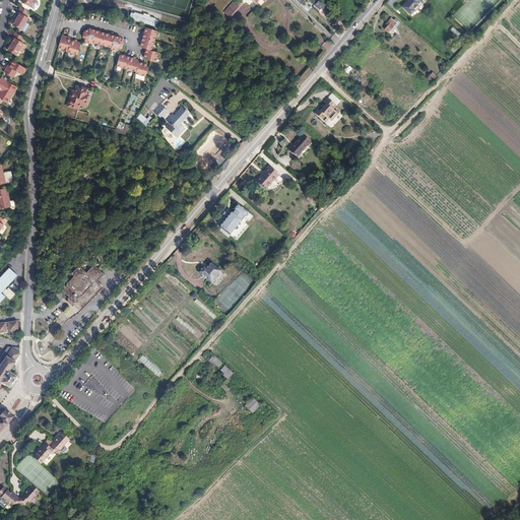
[(30,0),(28,5),(34,8),(34,7),(35,7),(36,6),(37,5),(38,4),(38,3),(38,2),(38,1),(38,0),(37,0),(30,0)]
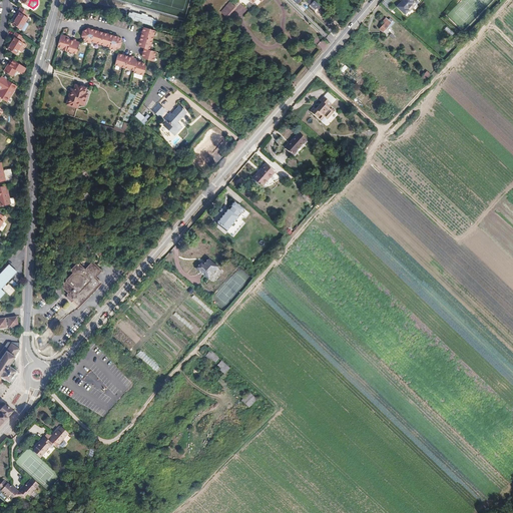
[(318,5),(314,0),(310,5),(314,9),(318,5)]
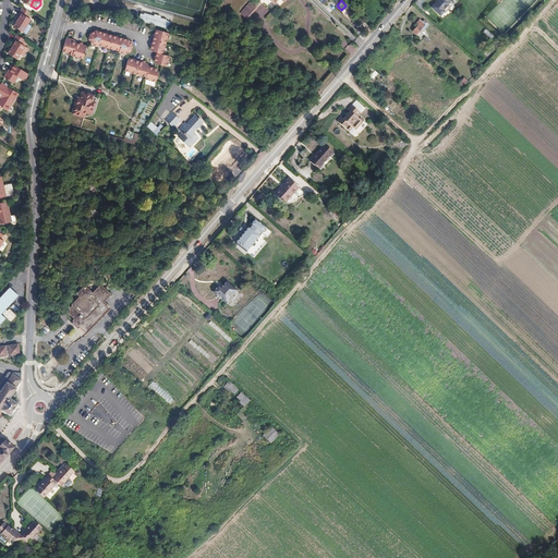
[(449,0),(436,0),(437,0),(431,8),(439,16),(445,11),(443,9),(449,3),(448,1),(449,0)]
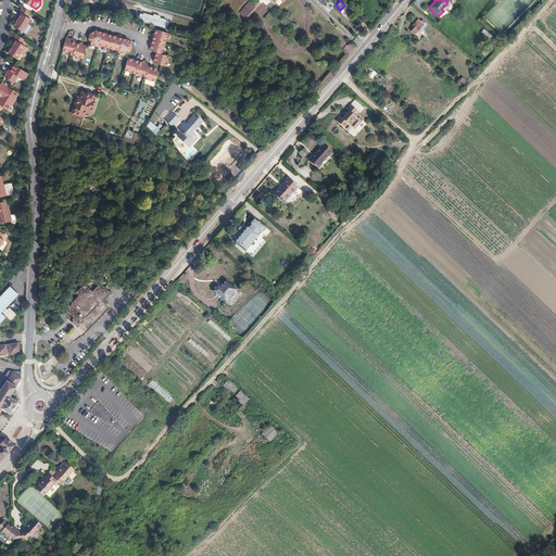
[(245,20),(255,8),(249,1),(238,13),(245,20)]
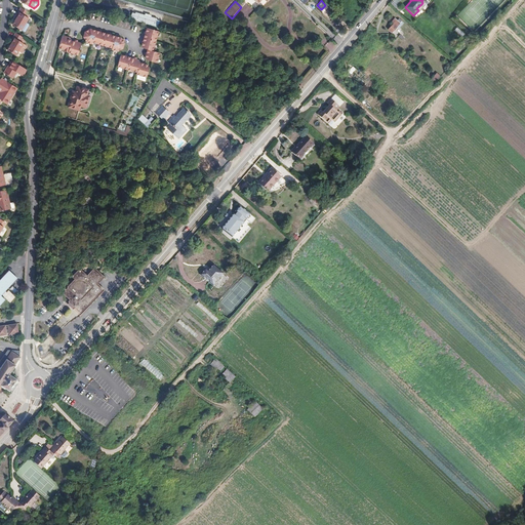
[(15,14),(17,16),(15,19),(12,24),(22,29),(22,28),(26,23),(29,17),(26,15),(28,13),(25,11),(26,9),(21,6),(15,14)]
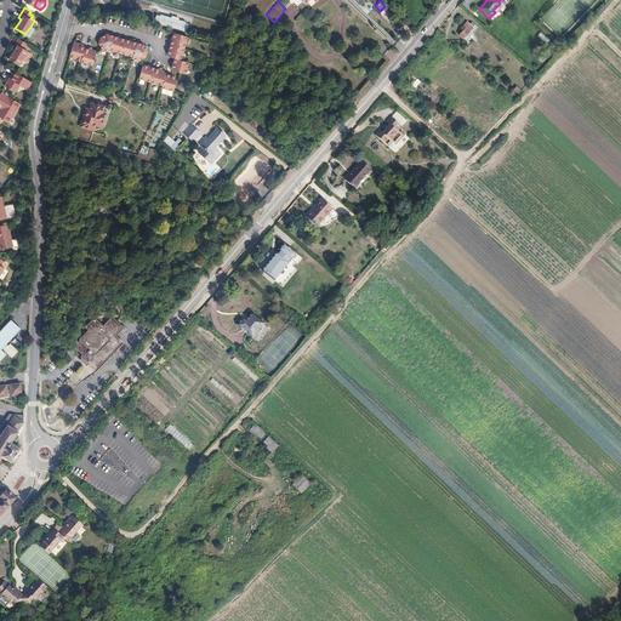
[(154,22),(187,32),(188,23),(186,23),(186,21),(160,13),(160,15),(157,15),(154,22)]
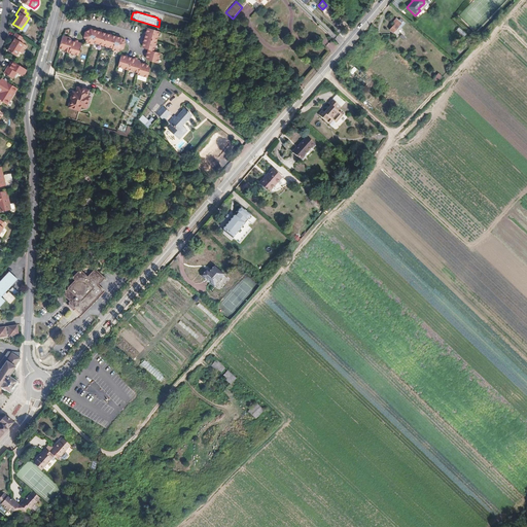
[(398,21),(396,19),(393,22),(394,24),(389,30),(392,33),(398,27),(399,29),(405,23),(400,19),(398,21)]
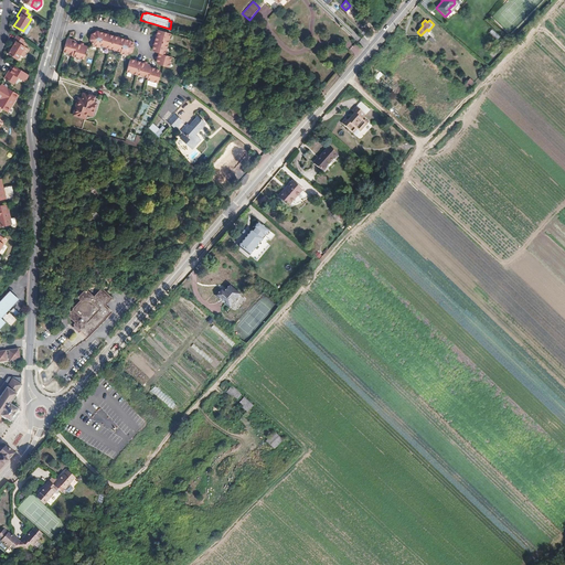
[(170,33),(158,30),(152,49),(155,52),(160,53),(158,62),(160,64),(169,67),(172,57),(164,54),(170,33)]
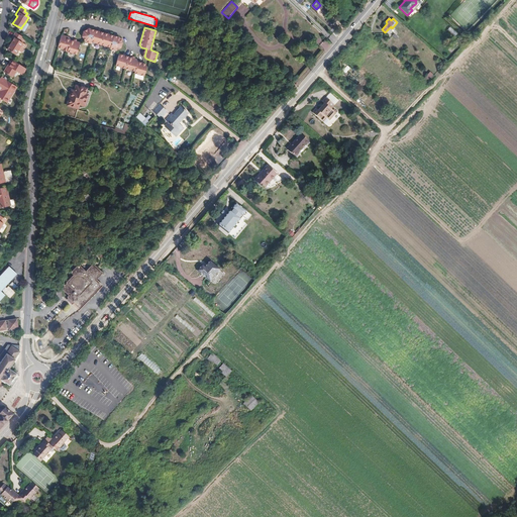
[(89,28),(84,31),(83,35),(86,41),(91,42),(91,41),(110,47),(110,48),(115,50),(121,47),(122,42),(119,37),(89,28)]
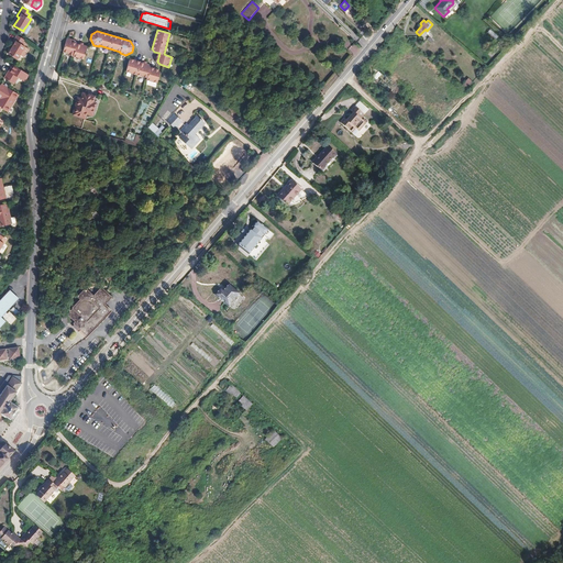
[(23,39),(17,34),(11,44),(13,45),(11,48),(8,53),(12,55),(23,39)]
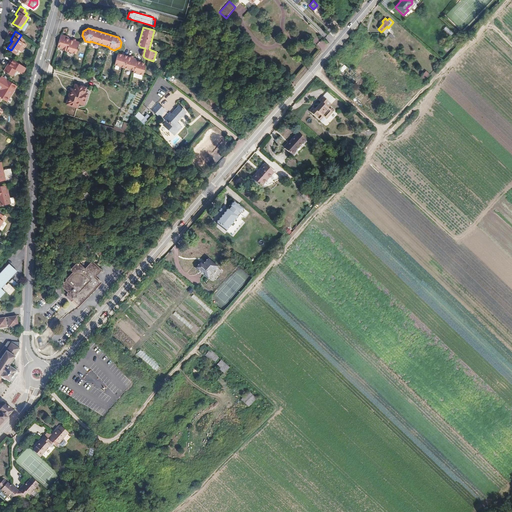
[(21,41),(20,40),(22,35),(21,35),(11,50),(14,52),(21,41)]
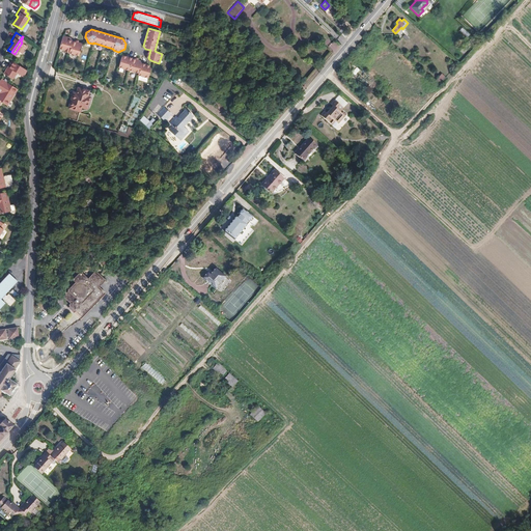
[(64,36),(60,48),(67,51),(66,52),(80,56),(83,44),(74,40),(72,38),(64,36)]
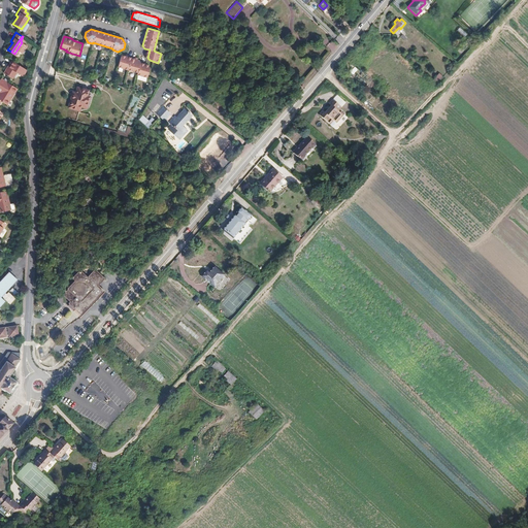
[(24,48),(26,45),(22,42),(14,54),(17,55),(19,51),(22,53),(23,52),(25,51),(24,48)]
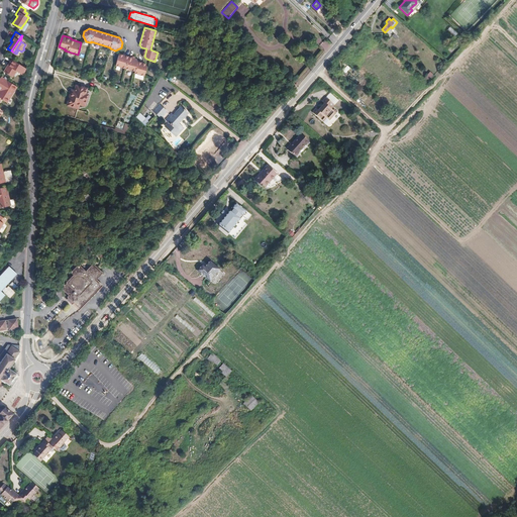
[(323,41),(320,45),(325,49),(328,45),(323,41)]
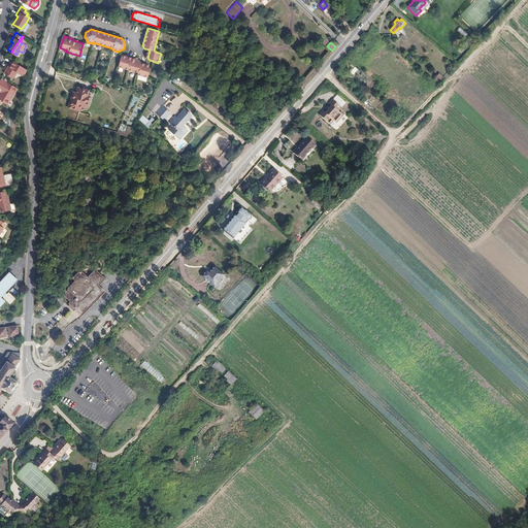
[(122,55),(119,67),(137,72),(137,74),(146,77),(150,68),(149,65),(140,63),(139,60),(122,55)]
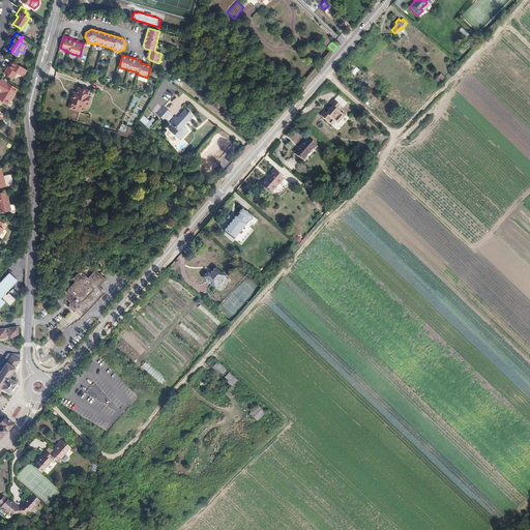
[(16,72),(23,76),(27,69),(12,60),(4,72),(12,78),(16,72)]
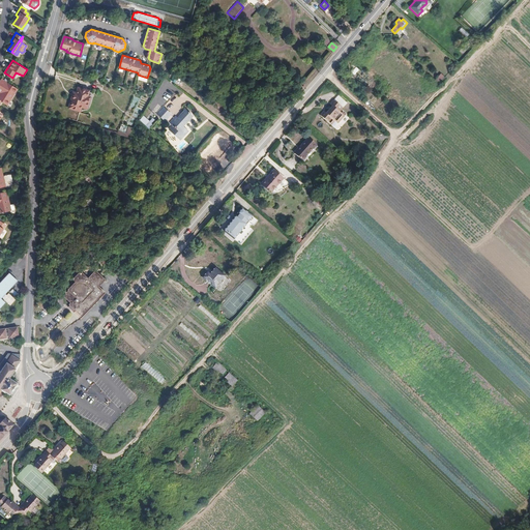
[(441,74),(434,81),(439,85),(445,79),(443,77),(444,76),(441,74)]
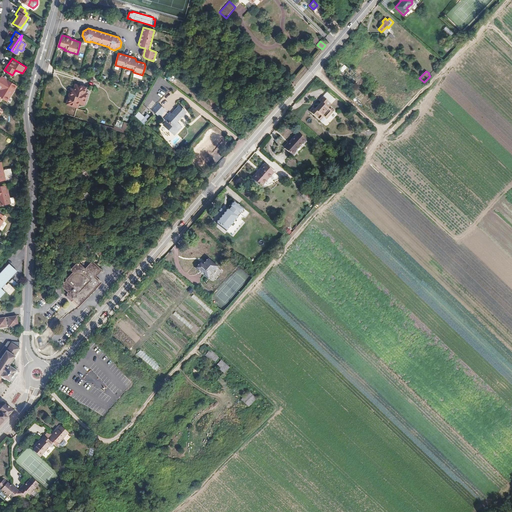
[(0,83),(2,85),(0,87),(0,97),(6,101),(16,85),(1,75),(0,75),(0,83)]
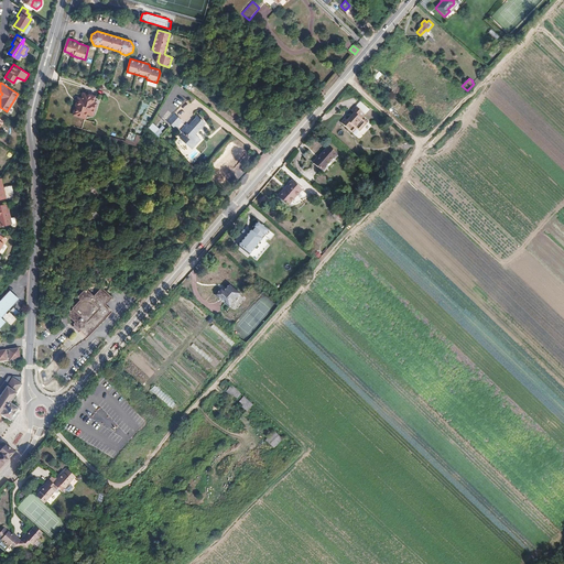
[(95,106),(90,104),(93,98),(83,95),(80,100),(77,99),(76,105),(94,109),(95,106)]
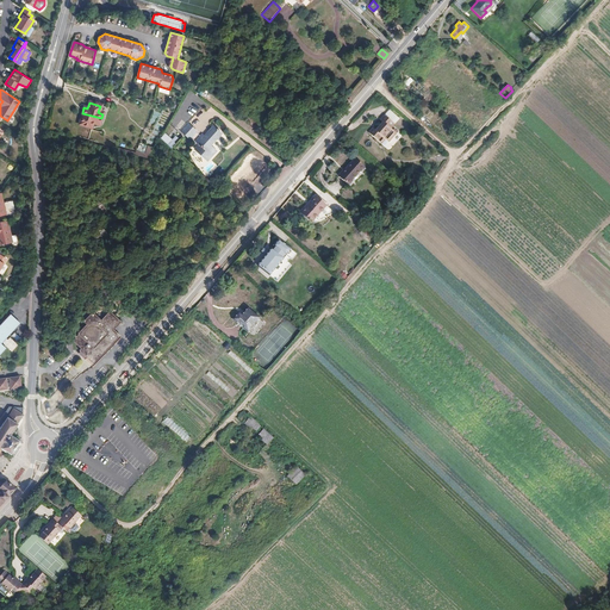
[(105,119),(109,109),(100,106),(98,112),(103,114),(101,118),(105,119)]
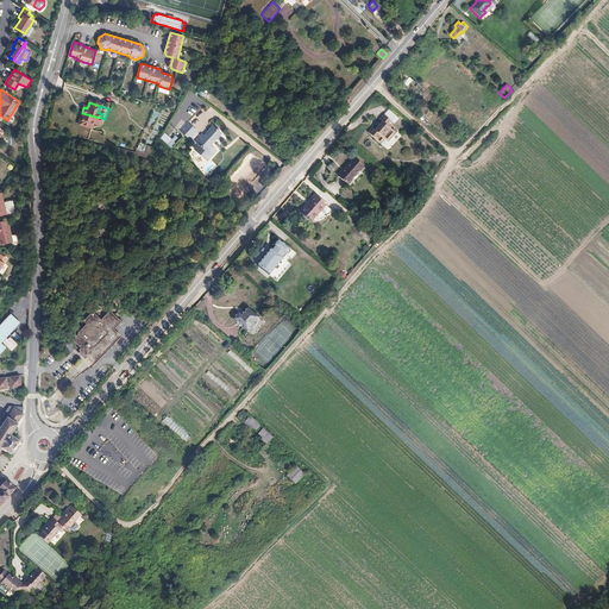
[(364,129),(376,139),(381,136),(383,138),(393,130),(387,124),(390,120),(381,111),(376,115),(378,118),(371,126),(369,124),(364,129)]
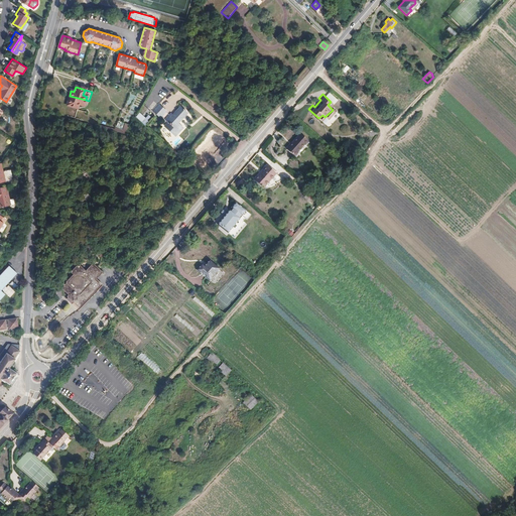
[(73,118),(75,110),(77,104),(83,106),(86,100),(70,96),(67,105),(69,106),(65,116),(73,118)]
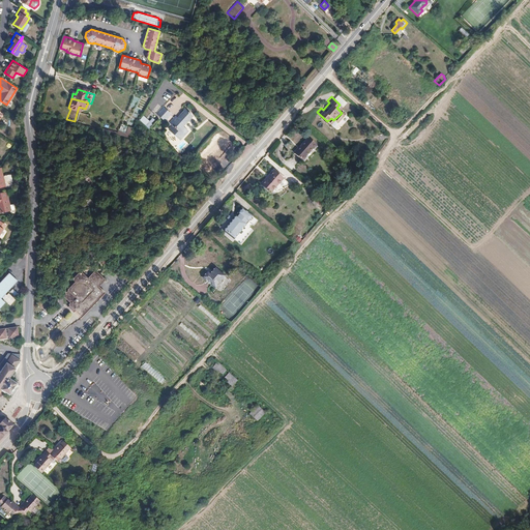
[(79,107),(77,113),(87,116),(91,104),(88,102),(85,109),(79,107)]
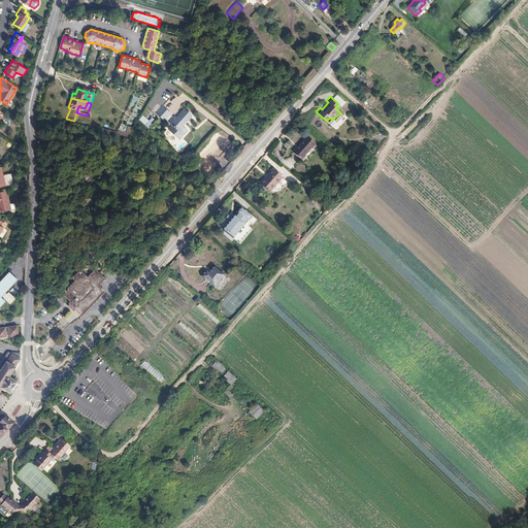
[(162,120),(163,119),(167,114),(161,107),(154,113),(161,121),(162,120)]
